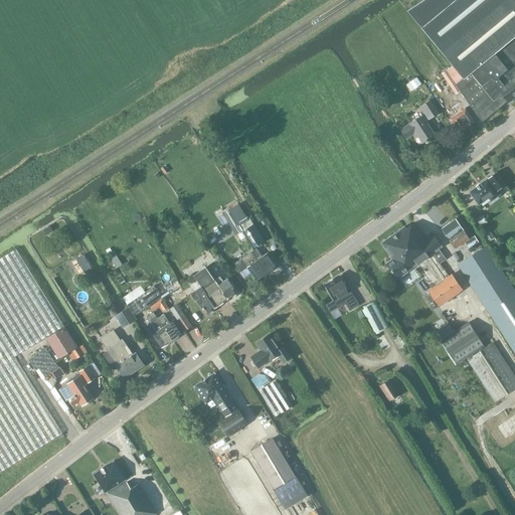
[(453,65),(460,73),(463,78),(456,84),(461,91),(476,114),(483,122),(501,107),(497,104),(495,105),(490,96),(492,94),(490,91),(514,68),(514,0),(423,0),(407,11),(453,65)]
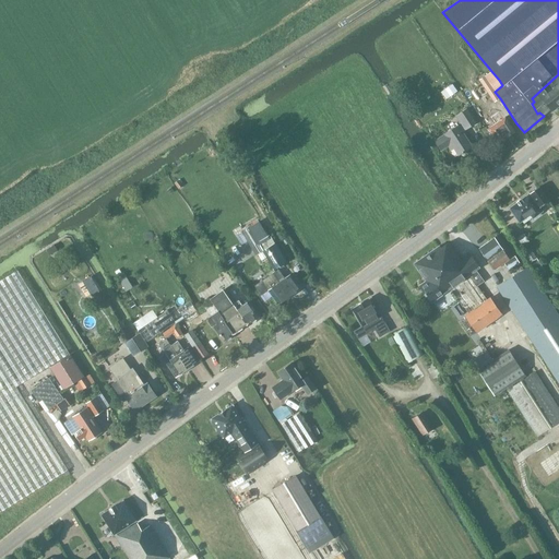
[(499,80),(491,71),(479,79),(495,102),(500,98),(495,92),(502,85),(499,80)]
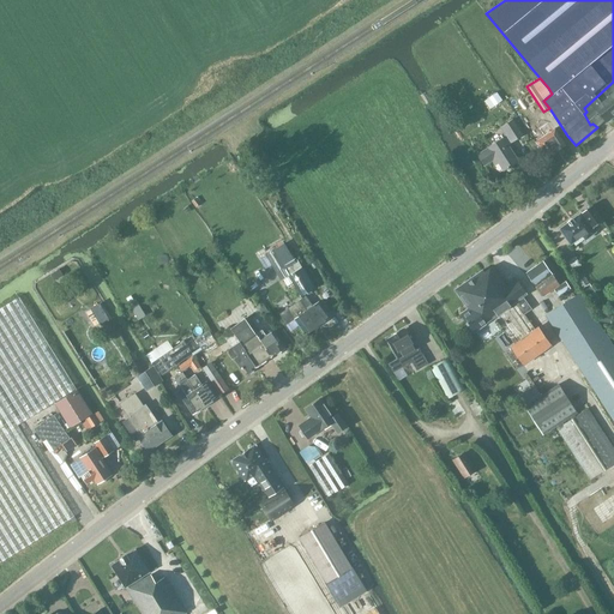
[(613,82),(584,108),(587,112),(584,114),(590,125),(593,124),(597,127),(605,121),(607,124),(613,116),(613,82)]
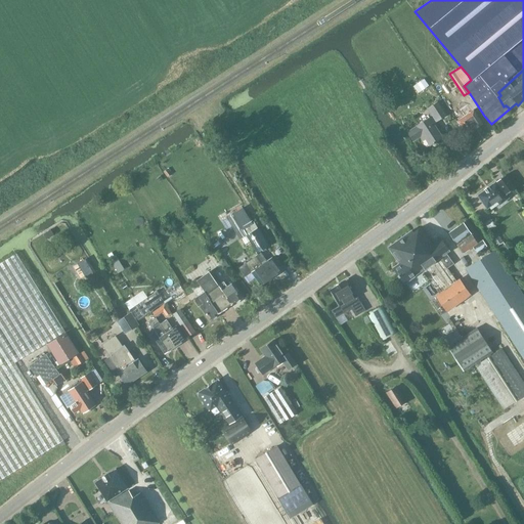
[(425,79),(418,84),(423,90),(429,86),(425,79)]
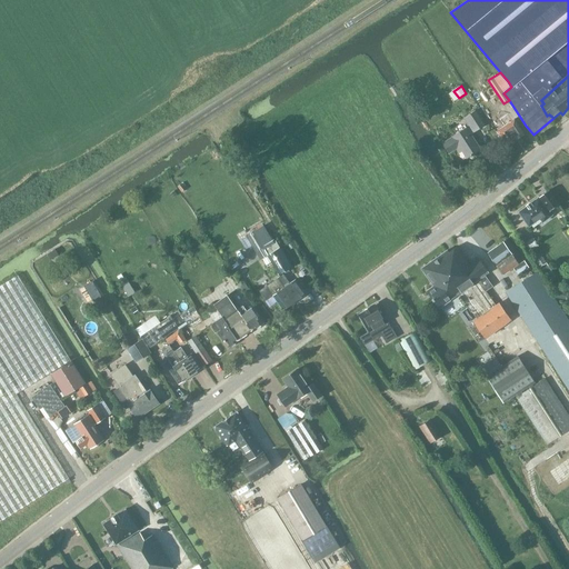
[(452,137),(442,143),(449,153),(459,147),(467,158),(481,149),(471,135),(485,126),(476,111),(463,118),(469,126),(452,137)]
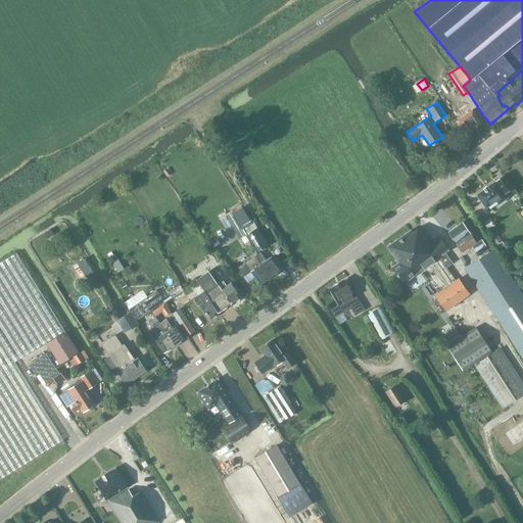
[(464,115),(458,121),(467,135),(483,124),(473,109),(471,111),(467,105),(460,110),(464,115)]
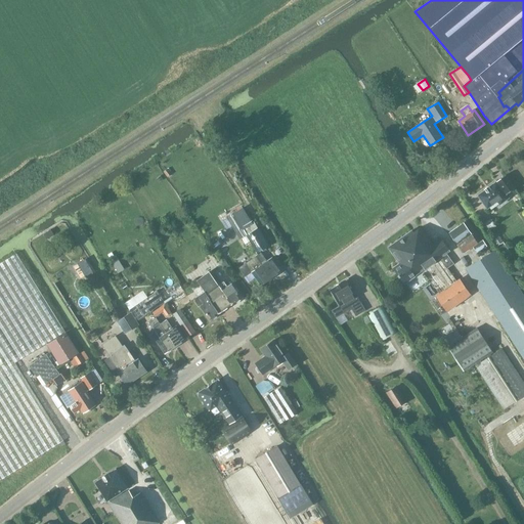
[(515,188),(506,176),(497,182),(496,181),(478,195),(487,208),(497,201),(499,204),(508,199),(506,194),(515,188)]
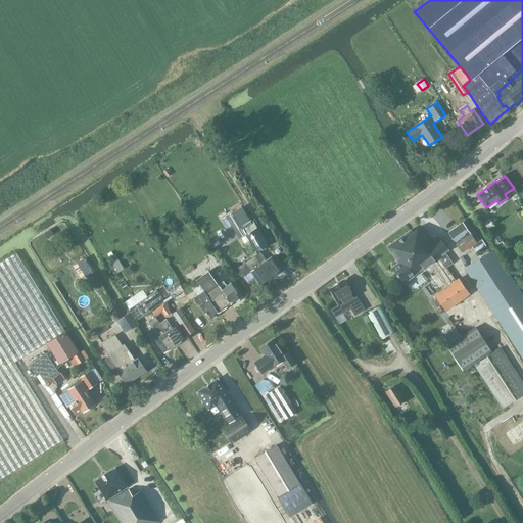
[(229,217),(223,221),(230,232),(235,228),(229,217)]
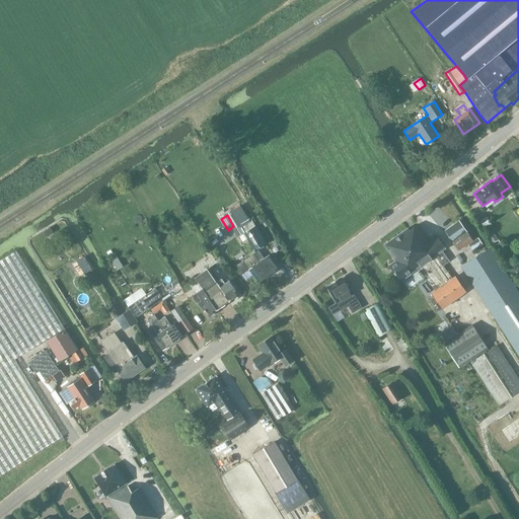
[(487,217),(476,224),(482,231),(492,224),(487,217)]
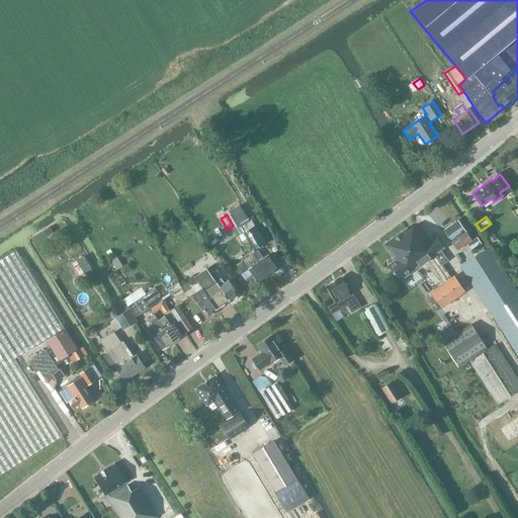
[(251,219),(235,230),(239,237),(244,233),(255,226),(251,219)]
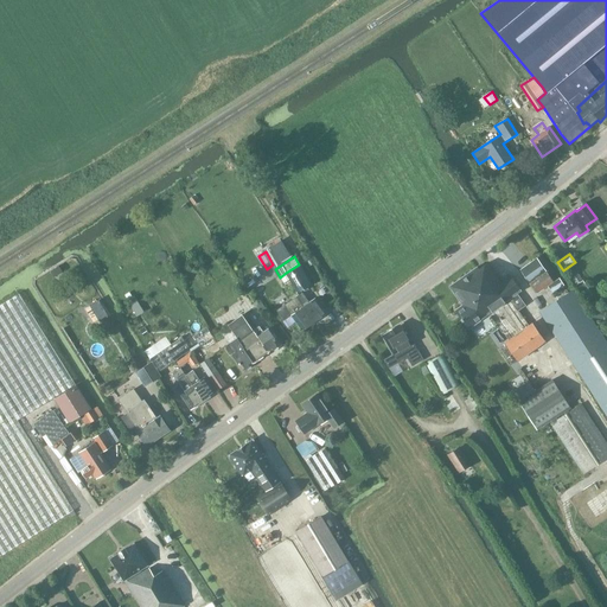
[(521,270),(537,293),(554,282),(537,259),(521,270)]
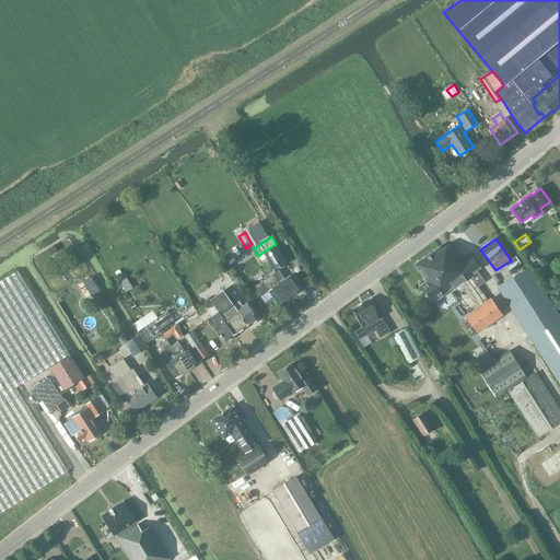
[(441,246),(416,265),(428,282),(421,287),(432,303),(470,277),(478,287),(485,282),(477,271),(481,269),(471,255),(463,261),(450,243),(442,248),(441,246)]
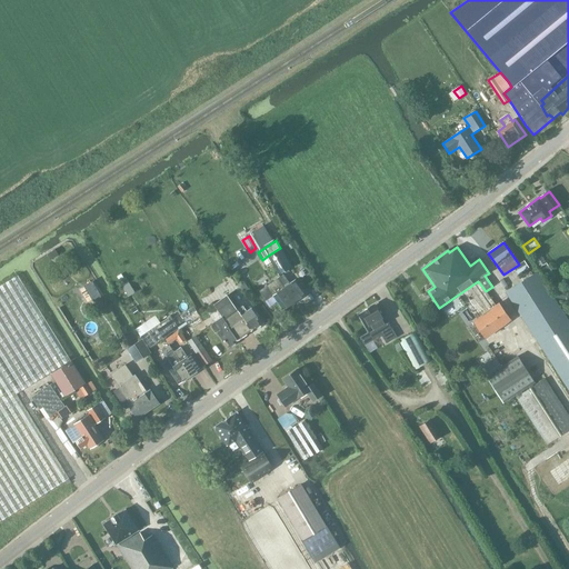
[(292,267),(280,248),(268,256),(280,275),(292,267)]
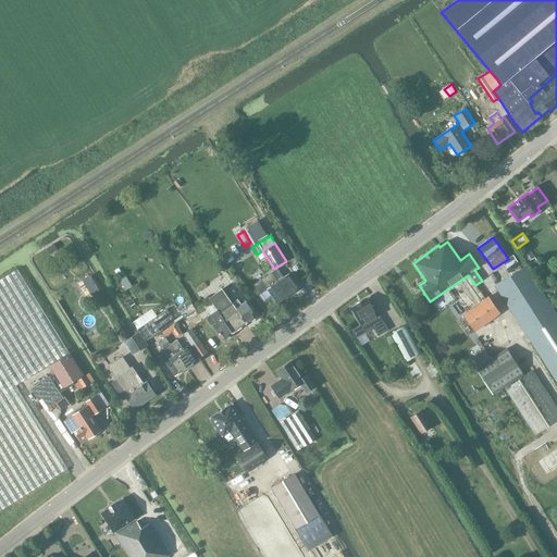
[(58,250),(54,245),(47,249),(50,255),(58,250)]
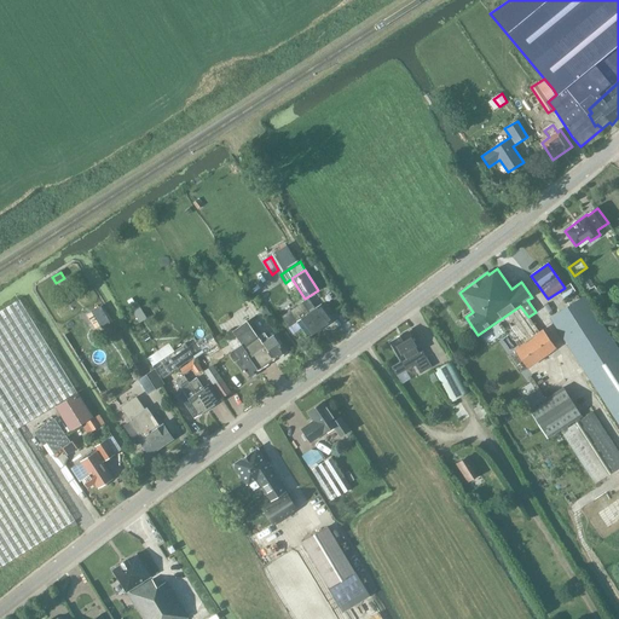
[(250,285),(260,295),(272,283),(261,273),(250,285)]
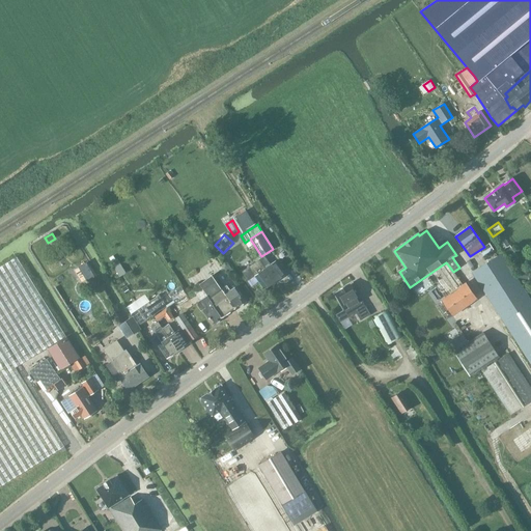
[(479,250),(483,256),(494,249),(490,244),(479,250)]
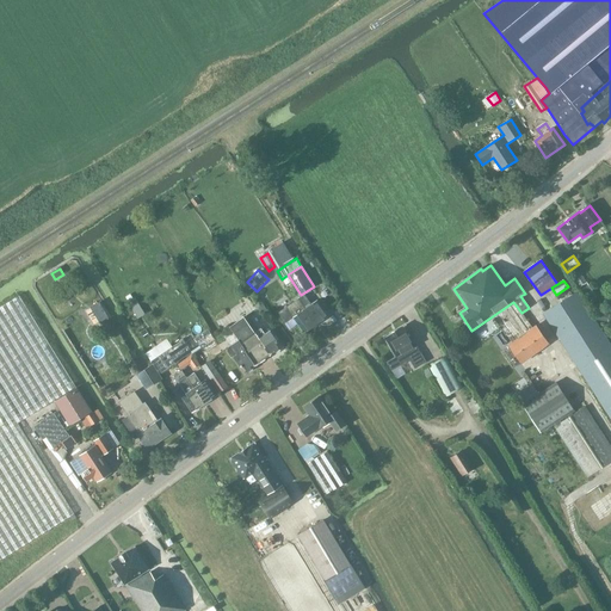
[(585,296),(592,291),(593,291),(587,282),(579,288),(585,296)]
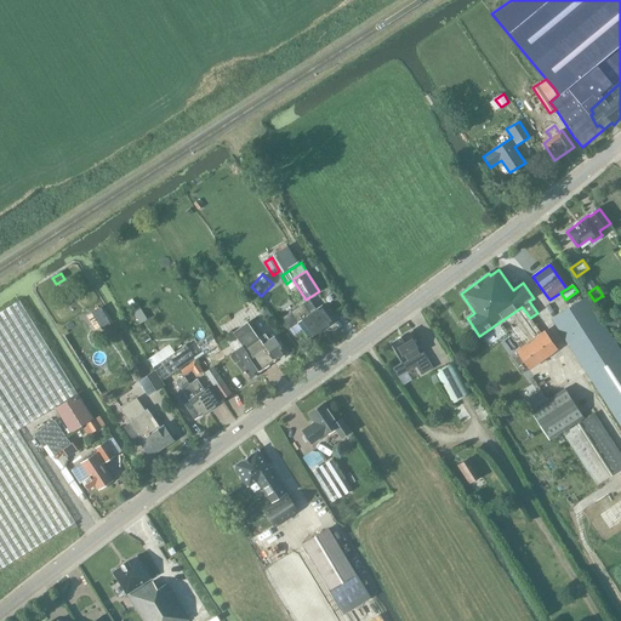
[(602,296),(594,301),(599,306),(605,302),(602,296)]
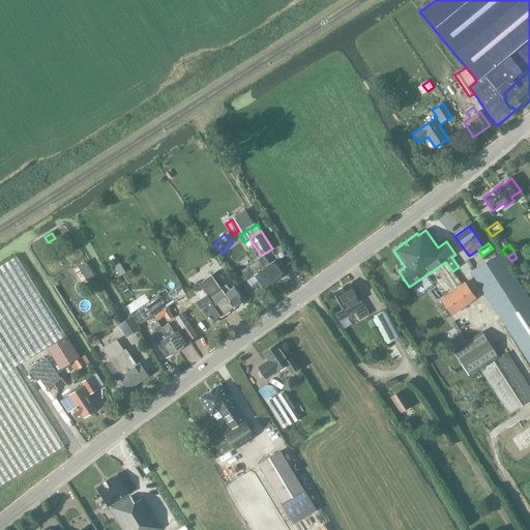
[(471,272),(529,362),(529,299),(500,254),(471,272)]
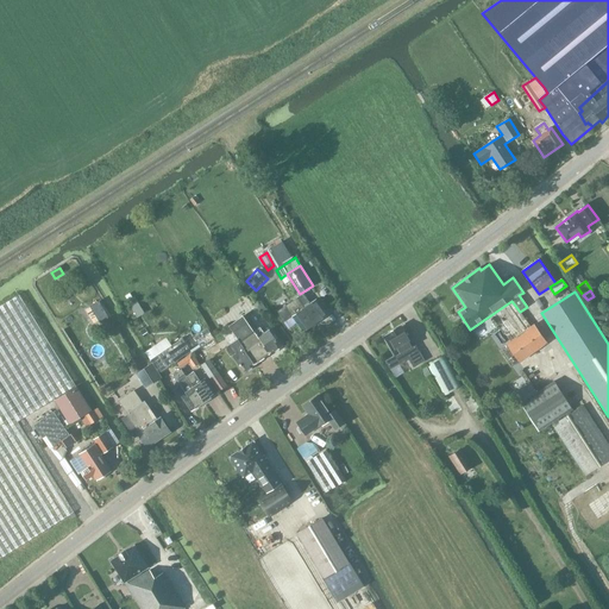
[(297,299),(315,324),(327,314),(316,300),(311,303),(303,294),(297,299)]
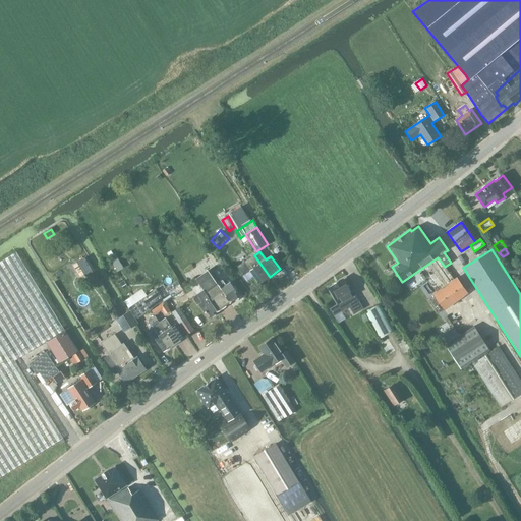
[(0,262),(0,477),(63,439),(15,361),(47,342),(66,330),(16,252),(0,262)]
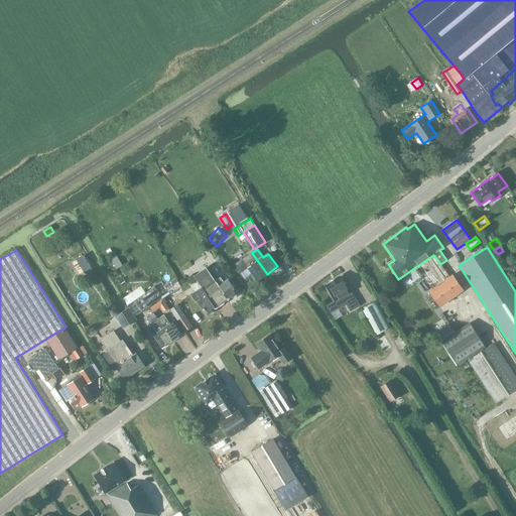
[(267,274),(252,253),(236,264),(242,273),(248,268),(257,281),(267,274)]
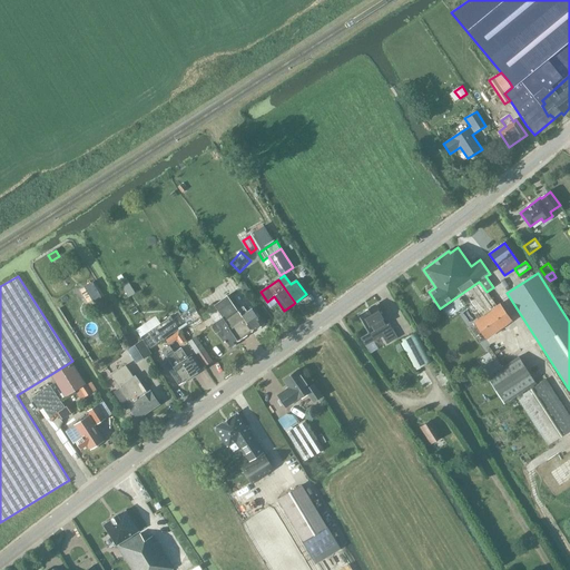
[(100,295),(92,283),(85,287),(94,301),(100,295)]
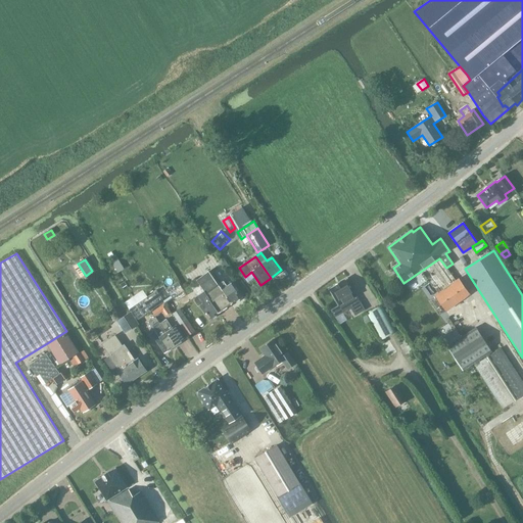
[(208,272),(197,280),(204,291),(220,313),(235,301),(237,302),(240,300),(240,298),(241,297),(231,283),(227,286),(224,281),(219,285),(208,272)]
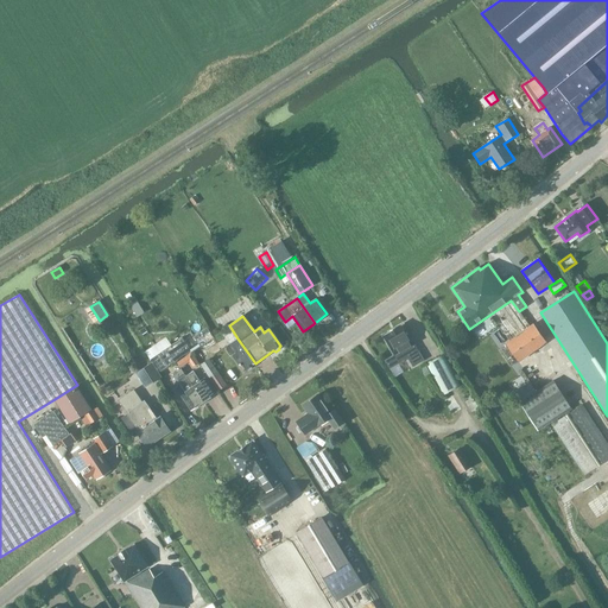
[(386,360),(391,368),(407,359),(413,367),(424,361),(415,344),(416,343),(404,323),(382,336),(394,355),(386,360)]
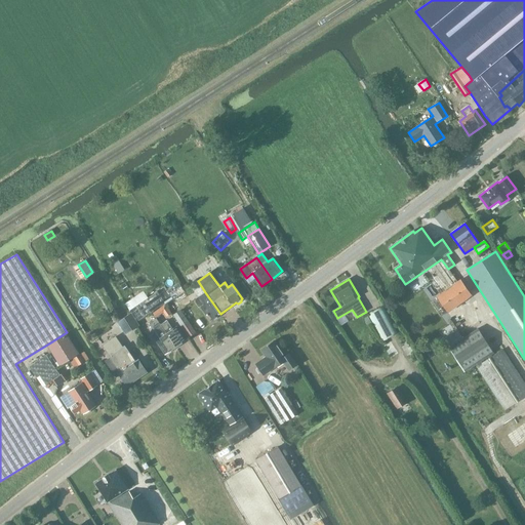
[(440,294),(437,296),(447,312),(472,294),(460,280),(457,282),(440,294)]
